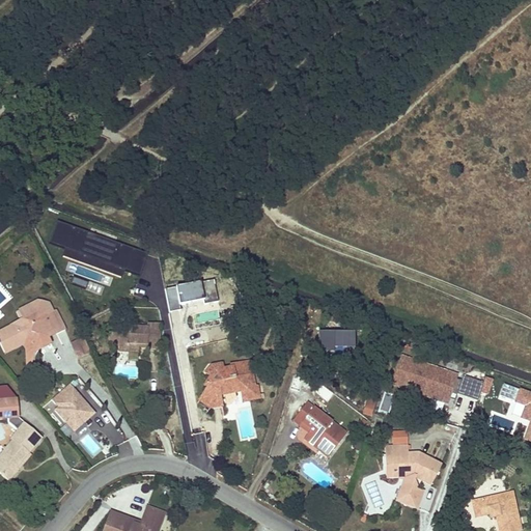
[(60,220),(51,244),(65,249),(62,255),(121,277),(124,271),(139,276),(148,253),(60,220)]
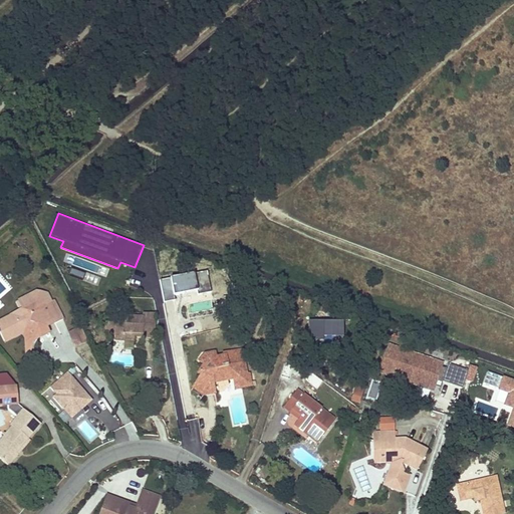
[(86,273),(72,268),(69,275),(83,280),(86,273)]
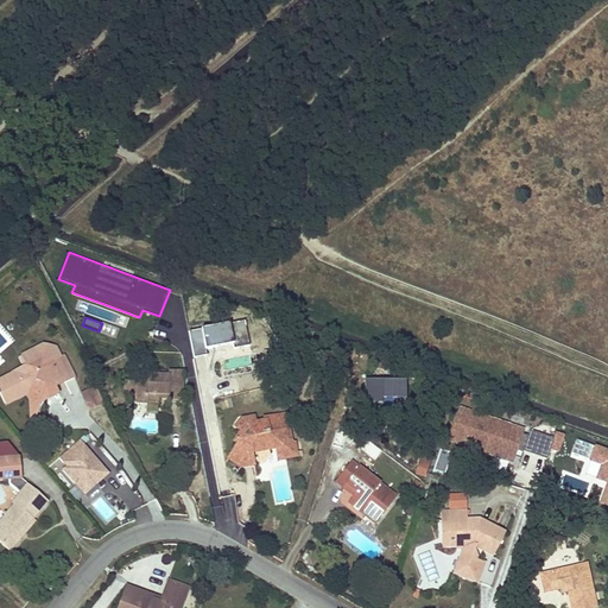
[(189,331),(194,354),(208,352),(207,347),(234,342),(235,347),(251,344),(247,321),(189,331)]
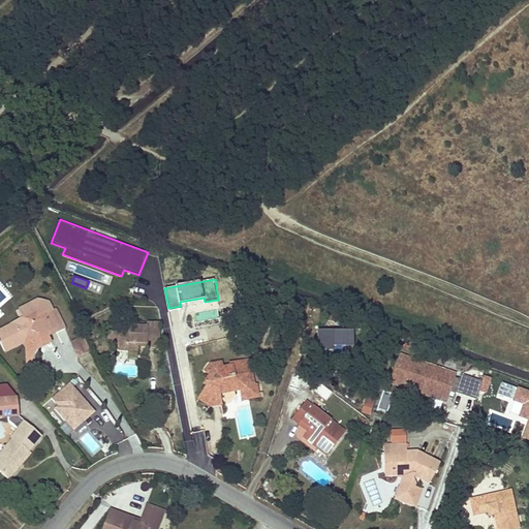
[(41,301),(22,309),(26,317),(27,318),(29,319),(31,325),(12,334),(19,347),(25,344),(32,341),(36,351),(53,343),(50,336),(58,332),(59,335),(68,331),(59,311),(56,312),(52,304),(41,301)]
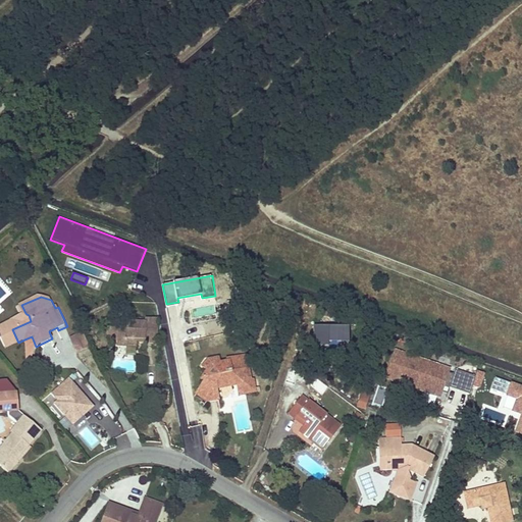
[(12,329),(31,321),(29,315),(27,314),(3,325),(12,346),(18,343),(12,329)]
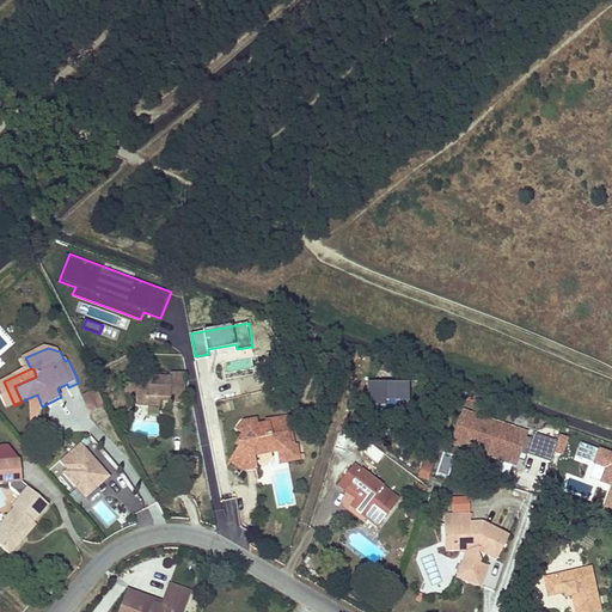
[(148,409),(155,409),(161,410),(161,399),(171,401),(171,408),(185,409),(185,378),(171,377),(171,383),(150,381),(150,387),(140,387),(139,404),(150,404),(148,409)]
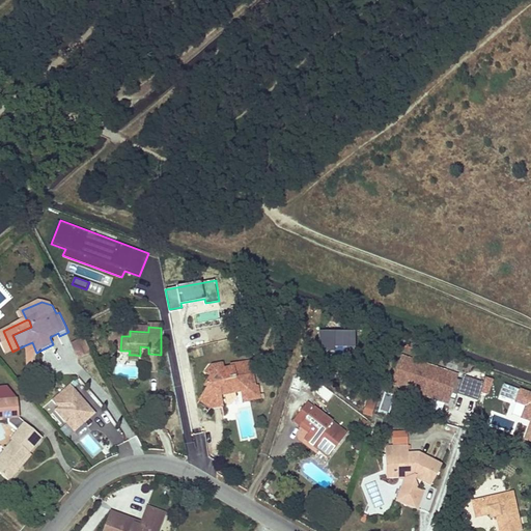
[(355,332),(320,331),(320,352),(335,352),(335,346),(355,347),(355,332)]
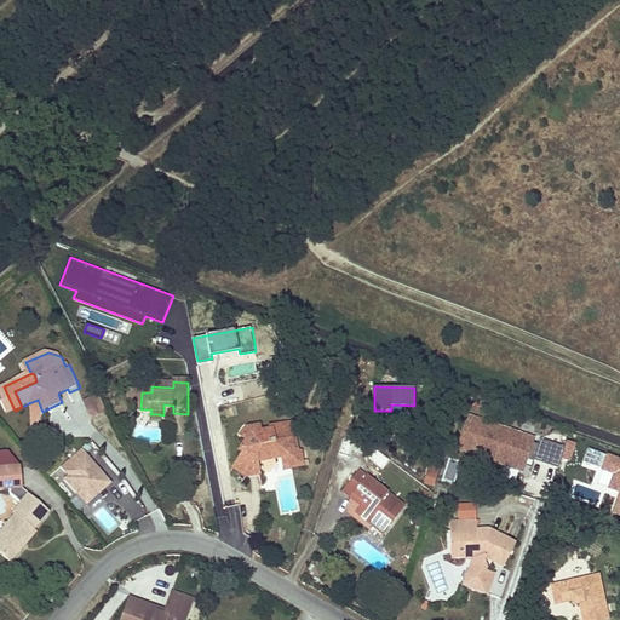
[(142,392),(128,392),(127,409),(141,409),(142,392)]
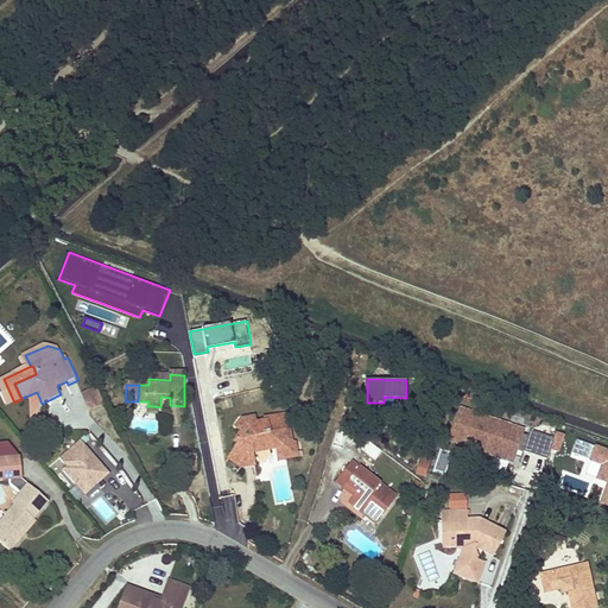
[(42,404),(37,392),(29,396),(32,403),(33,419),(37,420),(42,404)]
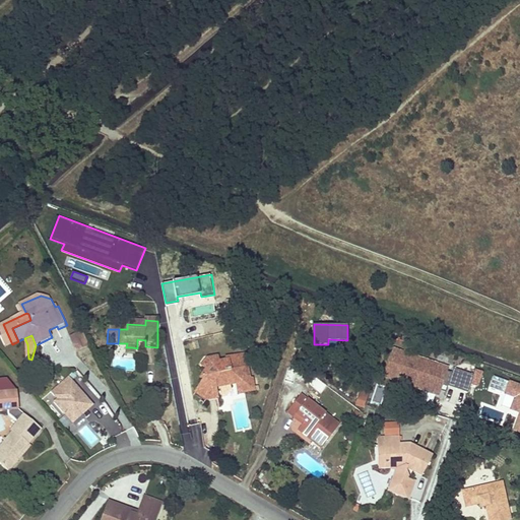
[(447,369),(394,350),(386,373),(409,382),(410,379),(418,381),(416,387),(438,394),(440,390),(441,386),(448,388),(448,386),(467,393),(470,384),(473,375),(453,368),(451,374),(446,372),(447,369)]
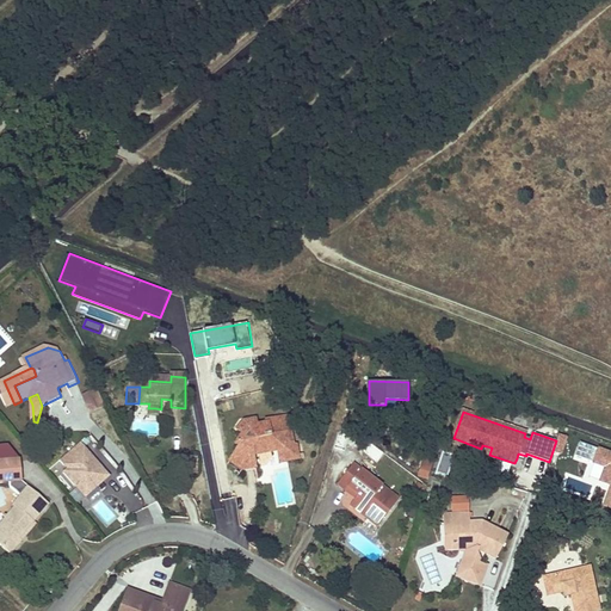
[(246,426),(257,425),(255,415),(242,418),(235,429),(242,433),(246,426)]
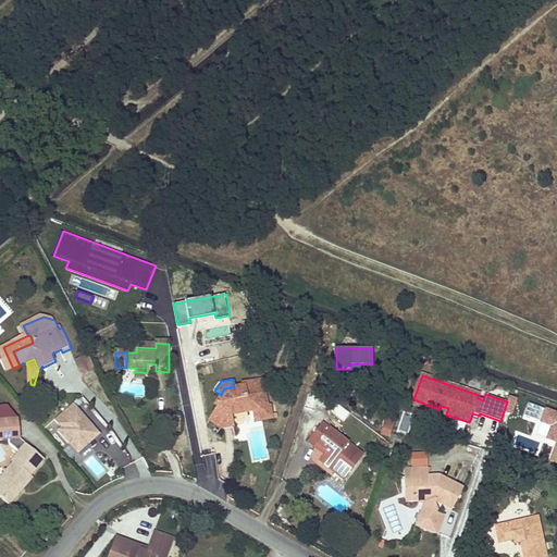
[(243,383),(243,385),(234,387),(224,388),(221,395),(215,405),(219,407),(226,411),(230,411),(236,410),(236,412),(251,409),(268,407),(265,394),(262,395),(261,391),(264,390),(262,379),(243,383)]
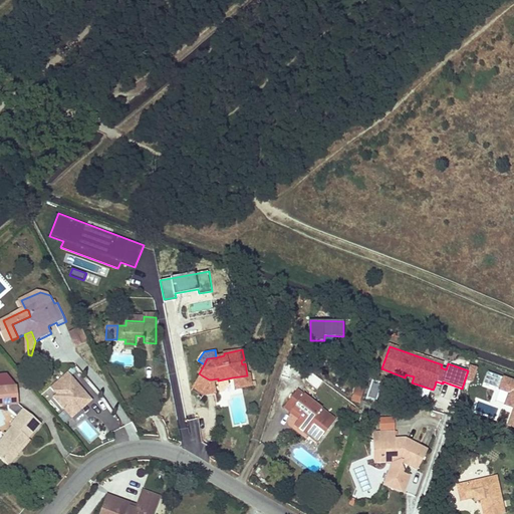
[(412,382),(414,376),(406,374),(405,377),(381,368),(380,371),(412,382)]
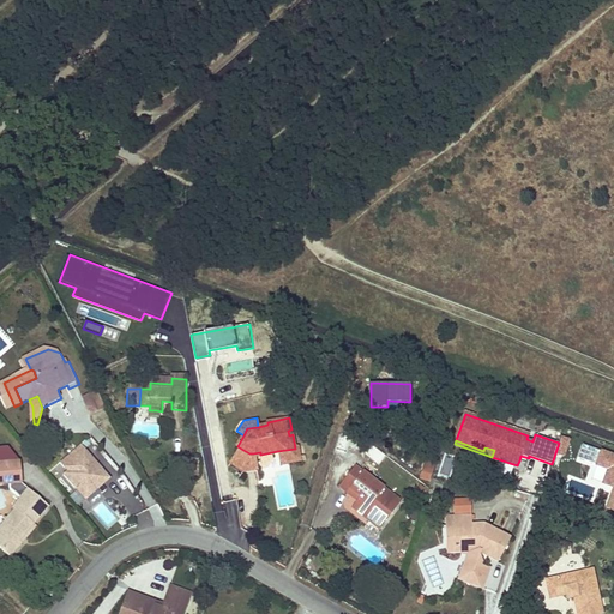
[(559,443),(555,453),(565,456),(567,446),(559,443)]
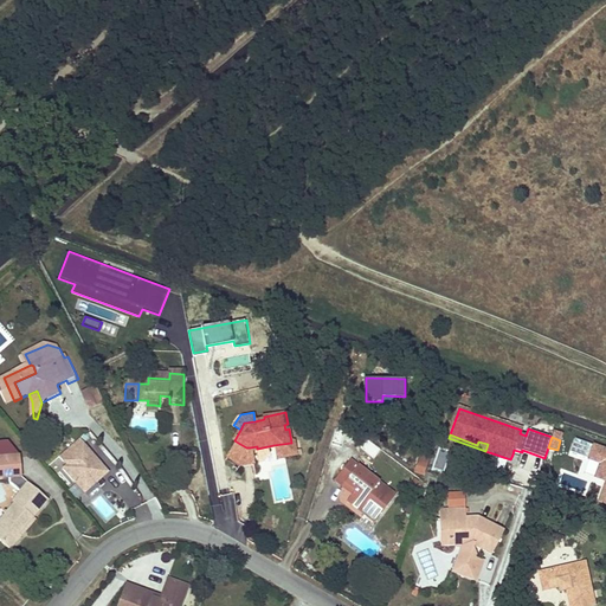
[(605,449),(575,438),(569,453),(599,463),(594,477),(604,481),(597,502),(605,504),(605,449)]
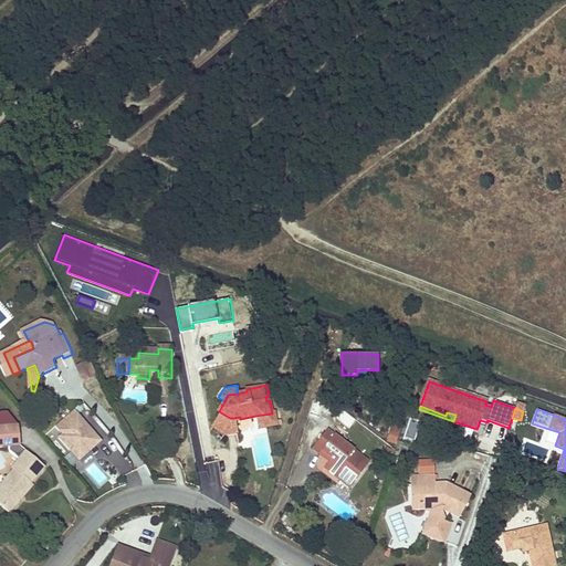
[(102,441),(74,410),(55,427),(63,436),(59,438),(80,461),(91,451),(94,448),(102,441)]
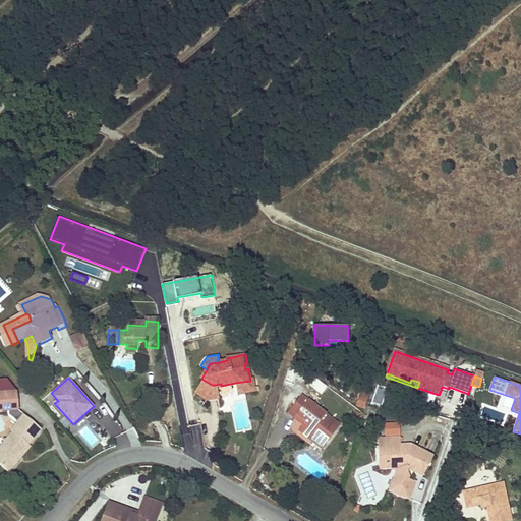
[(250,381),(235,383),(238,394),(254,391),(252,380),(250,381)]
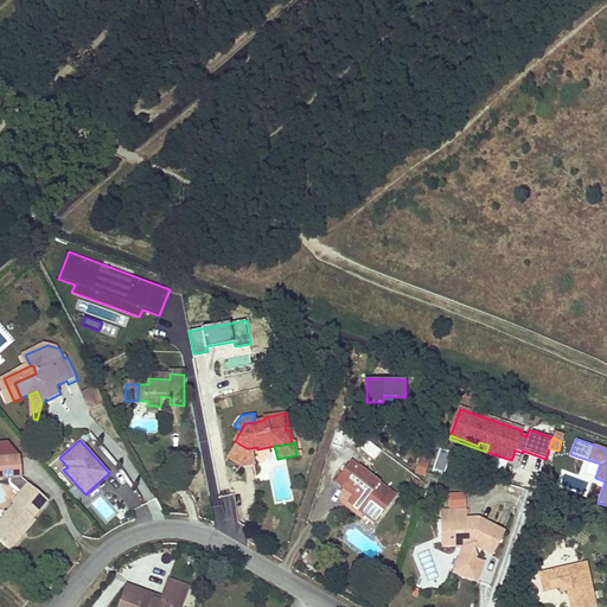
[(247,448),(238,443),(229,459),(243,467),(247,448)]
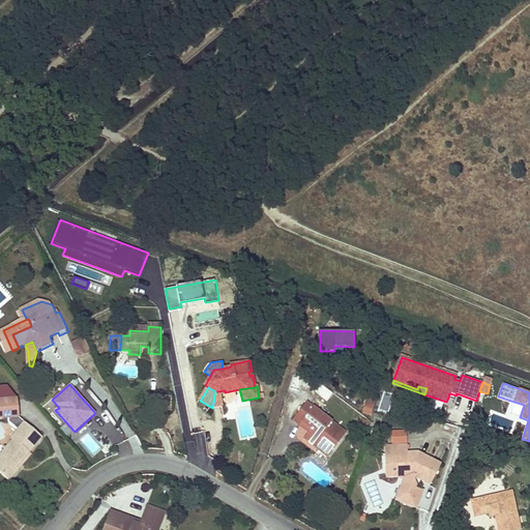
[(218,391),(215,391),(212,408),(222,406),(218,391)]
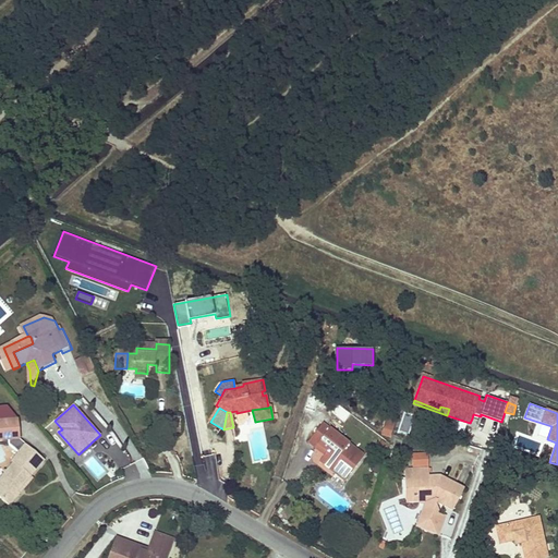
[(416,415),(404,412),(399,432),(410,435),(416,415)]
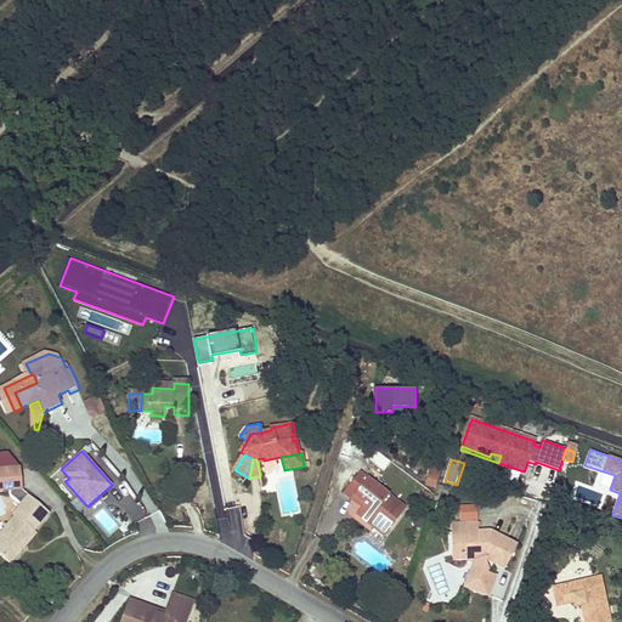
[(441,468),(431,464),(425,484),(434,486),(441,468)]
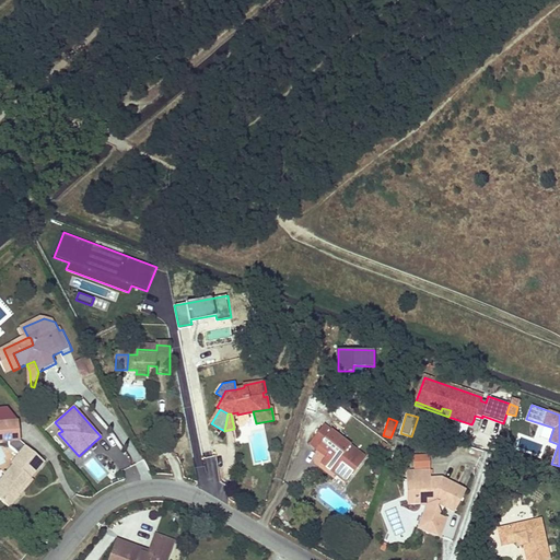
[(0,479),(0,500),(8,508),(19,494),(16,492),(44,462),(25,446),(19,441),(19,420),(0,421),(0,441),(9,441),(9,446),(18,454),(12,462),(14,464),(0,479)]
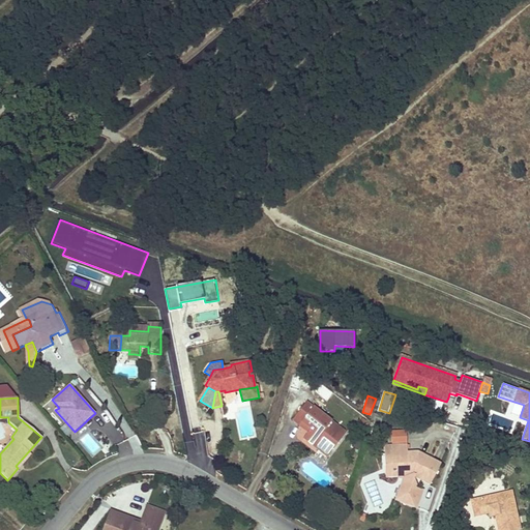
[(339,428),(305,403),(293,420),(307,432),(303,438),(327,457),(341,438),(334,434),(339,428)]
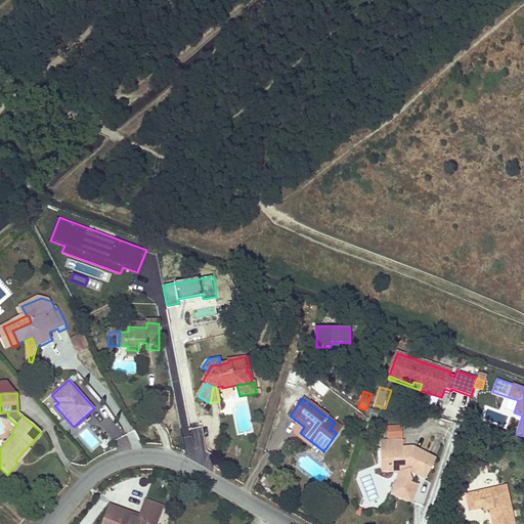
[(341,428),(335,423),(331,429),(337,433),(341,428)]
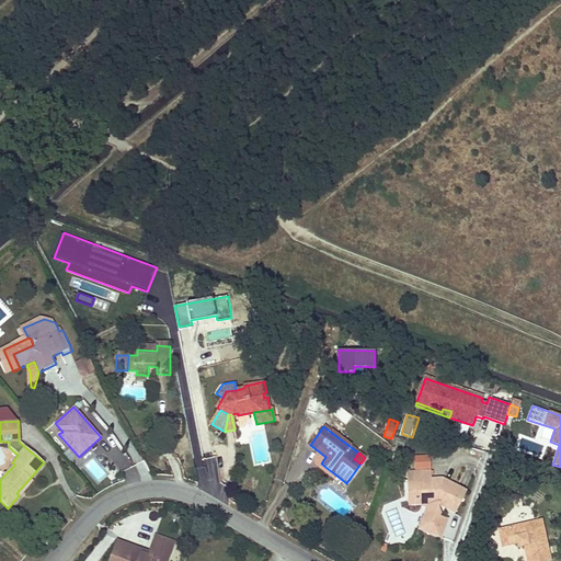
[(431,457),(414,458),(415,471),(431,470),(431,457)]
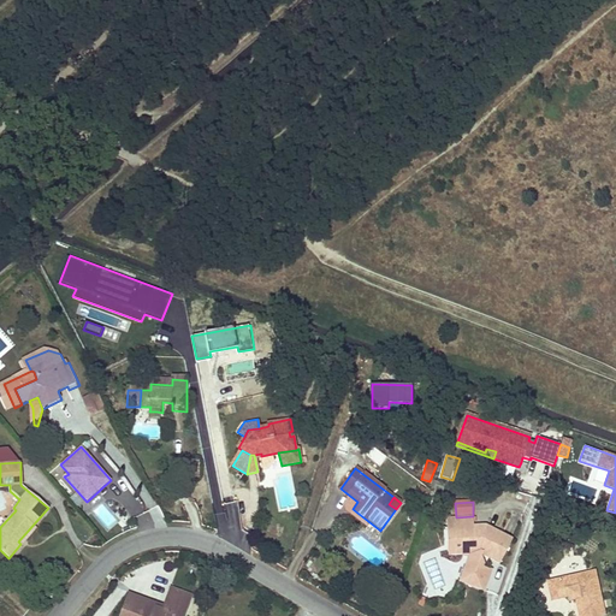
[(227,507),(230,521),(237,520),(235,505),(227,507)]
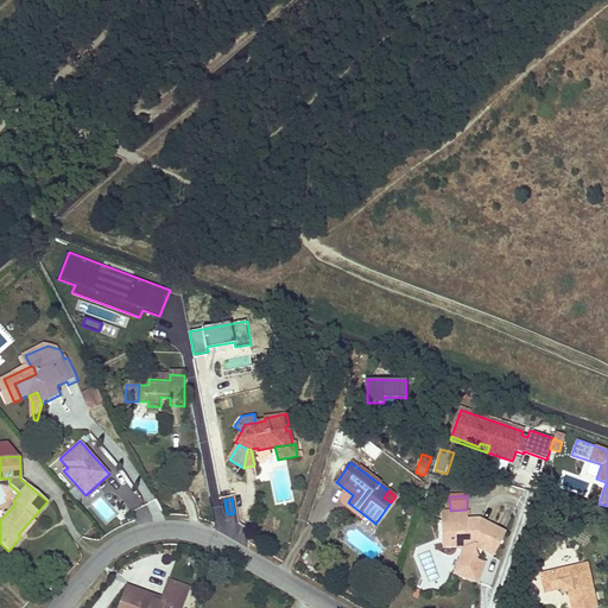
[(506,533),(479,519),(468,519),(467,510),(450,511),(450,544),(458,544),(469,549),(458,576),(476,584),(485,567),(479,563),(474,552),(475,549),(493,557),(506,533)]
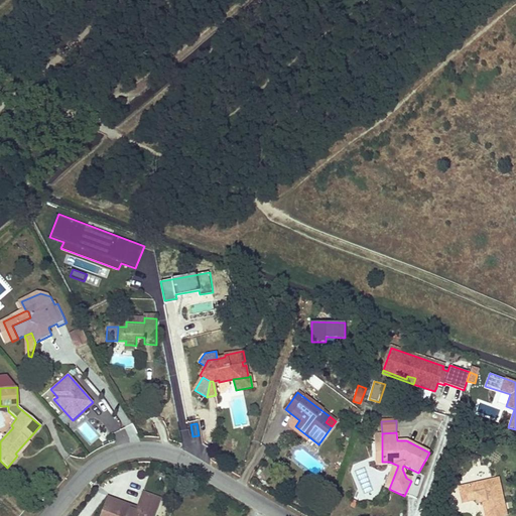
[(382,462),(382,433),(374,433),(375,465),(388,465),(393,467),(385,487),(389,489),(398,466),(389,462),(382,462)]
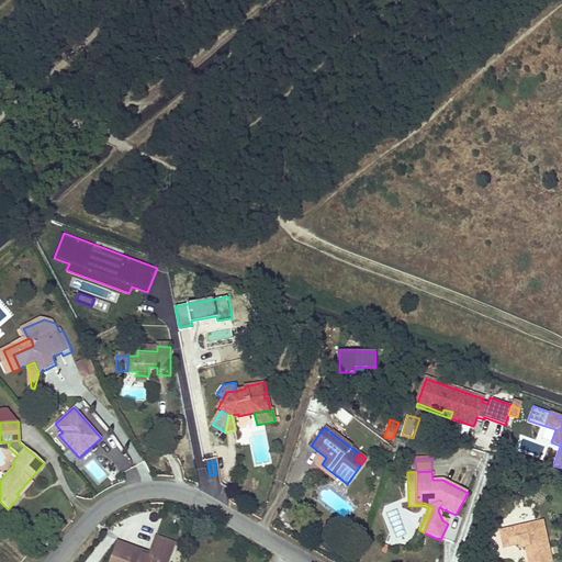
[(526,547),(528,557),(529,561),(549,561),(551,561),(542,521),(499,531),(503,547),(518,543),(519,548),(526,547)]
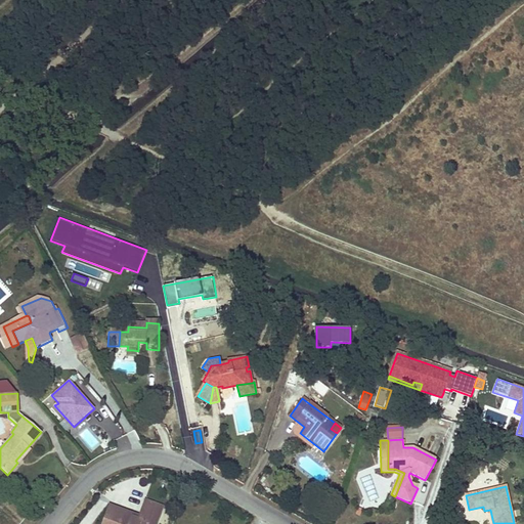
[(139,516),(110,506),(102,523),(157,523),(164,507),(145,499),(139,516)]
